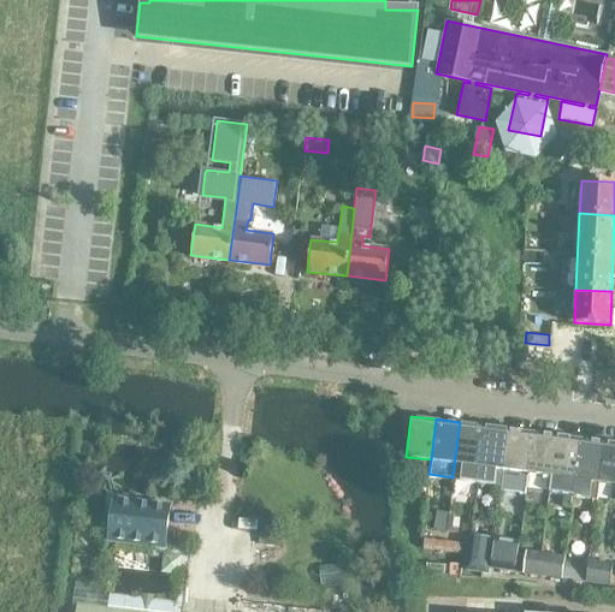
[(460,422),(453,477),(477,481),(484,426),(460,422)]
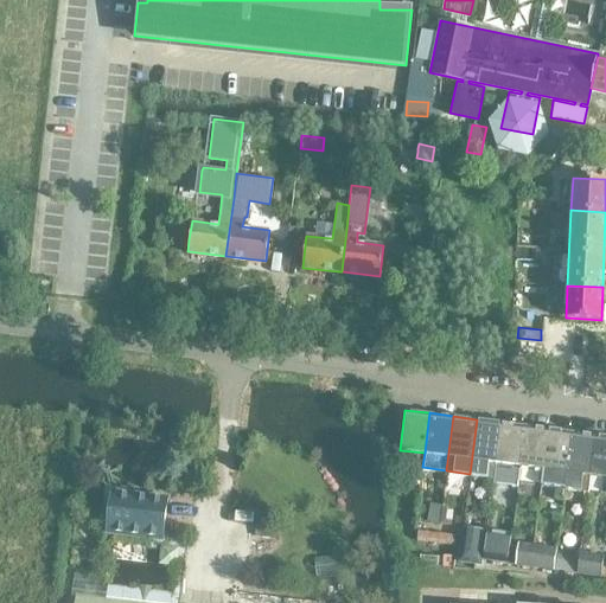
[(493,476),(495,462),(501,422),(477,419),(470,474),(493,476)]
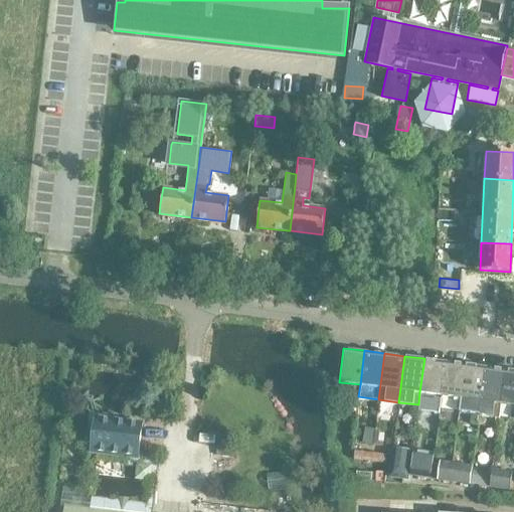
[(439,408),(445,361),(424,358),(419,392),(432,394),(429,416),(438,417),(439,408)]
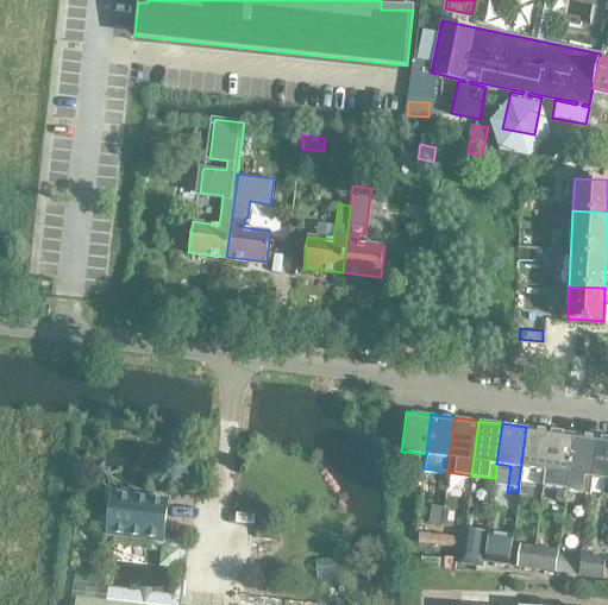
[(541,485),(549,430),(526,427),(519,483),(541,485)]
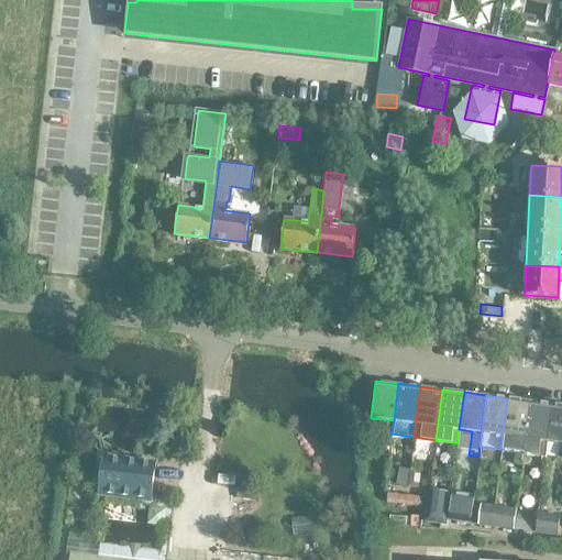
[(521,461),(522,456),(529,401),(507,398),(500,449),(511,451),(510,460),(521,461)]
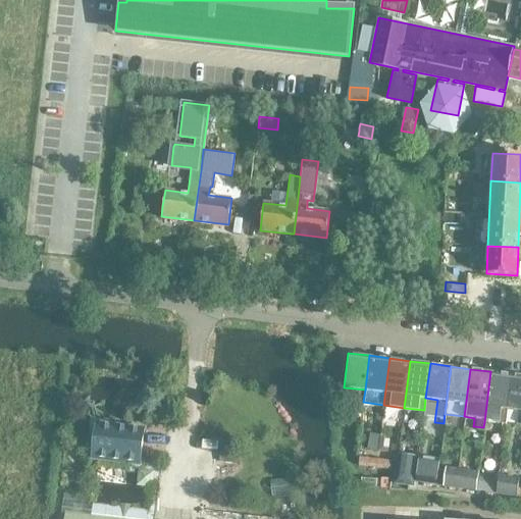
[(507,409),(512,374),(490,371),(484,422),(505,425),(507,409)]
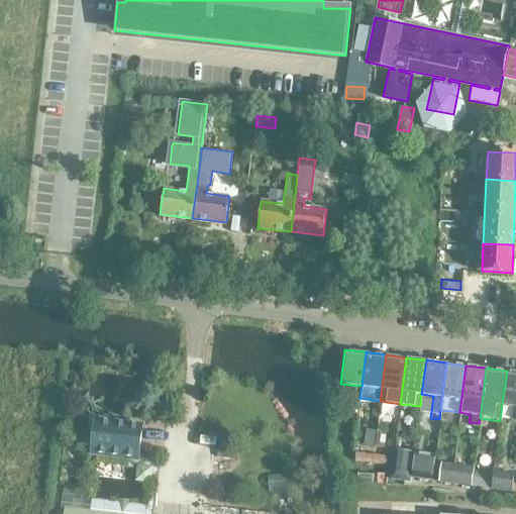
[(515,419),(515,371),(507,371),(502,405),(513,406),(511,419),(515,419)]
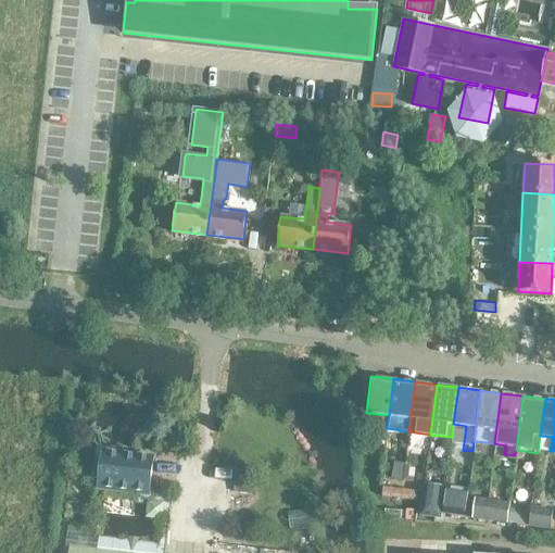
[(102,450),(101,453),(98,456),(97,464),(100,467),(98,487),(148,493),(148,490),(152,455),(102,450)]
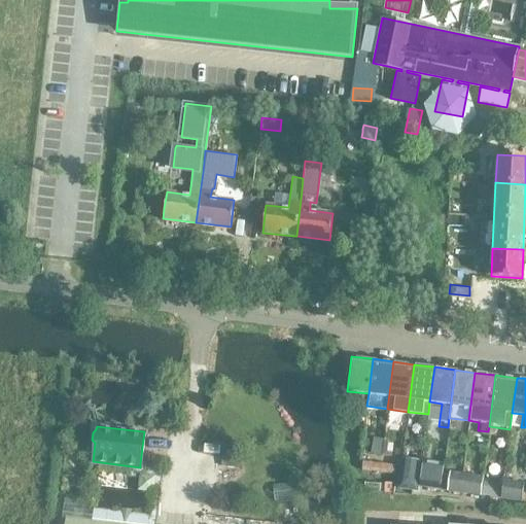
[(381,454),(383,438),(374,437),(372,452),(381,454)]
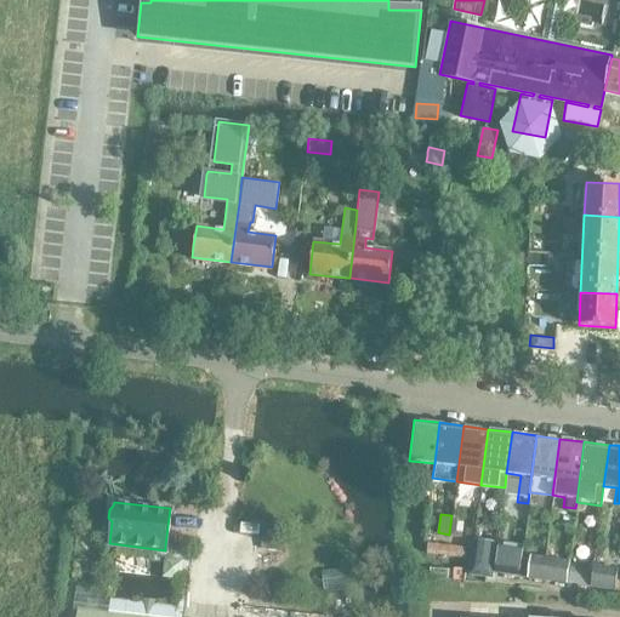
[(498,542),(481,540),(477,566),(493,567),(498,542)]
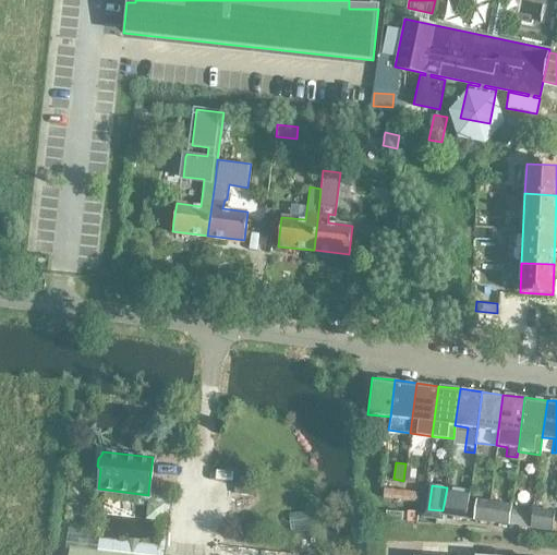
[(416,499),(418,491),(384,486),(383,495),(416,499)]
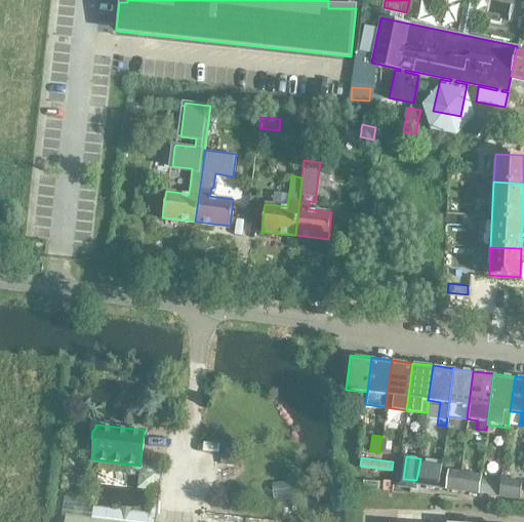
[(132,521),(154,521),(161,466),(139,463),(139,466),(138,474),(136,488),(149,489),(147,511),(146,510),(131,509),(131,507),(120,506),(120,507),(88,504),(87,517),(132,521)]
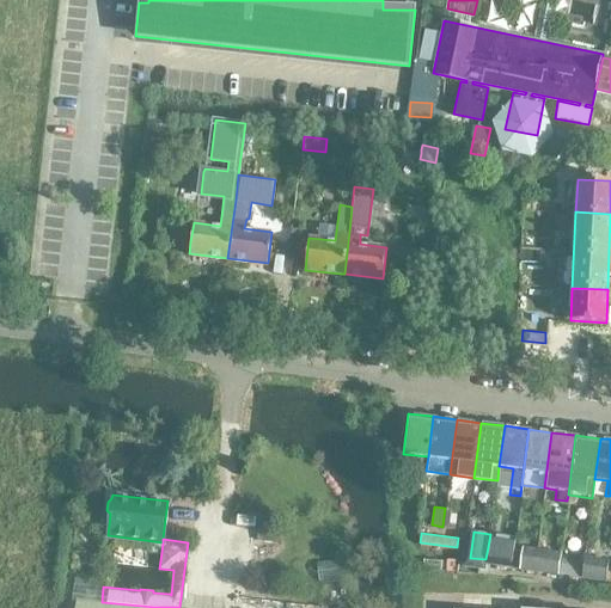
[(513,545),(489,542),(487,562),(511,564),(513,545)]
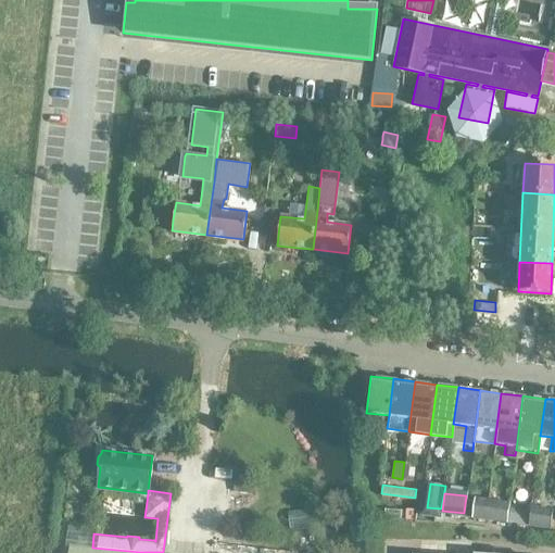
[(486,516),(488,498),(474,495),(470,514),(486,516)]
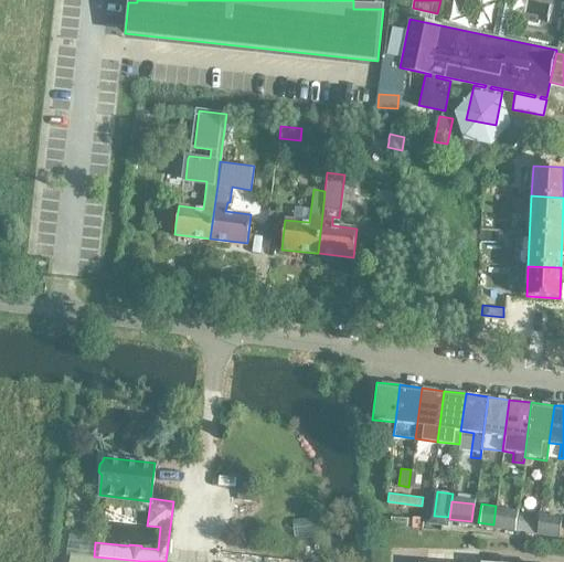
[(518,509),(496,506),(493,525),(515,528),(518,509)]
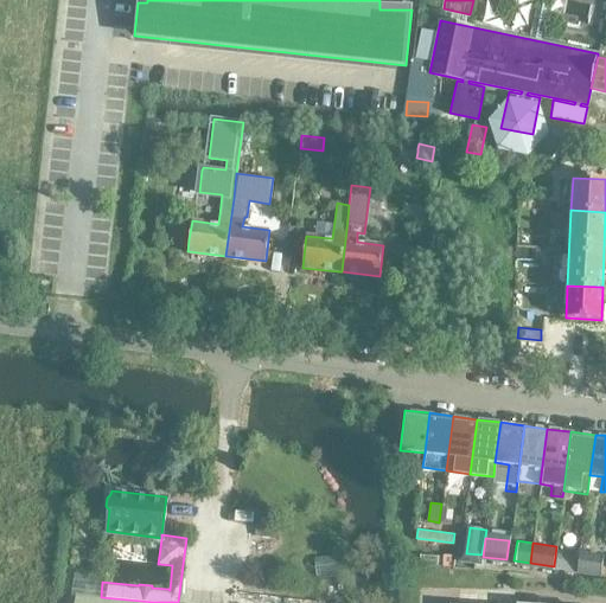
[(600,573),(603,553),(580,550),(578,570),(600,573)]
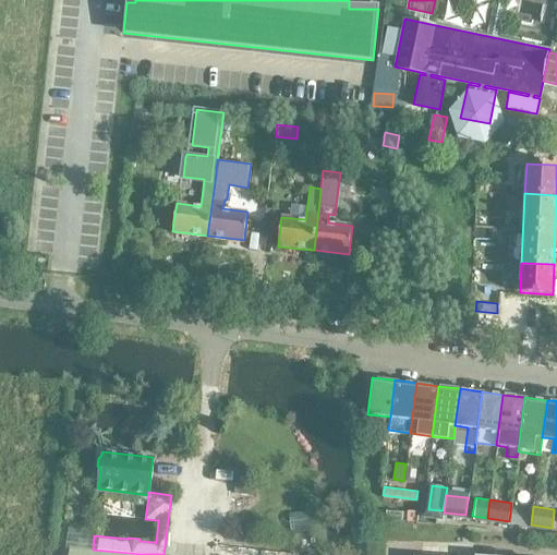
[(406,508),(404,519),(415,519),(416,509),(406,508)]
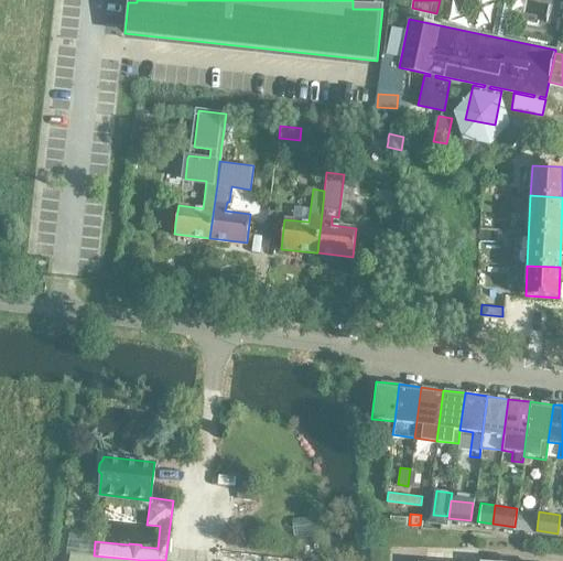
[(96,532),(68,529),(65,552),(69,552),(68,560),(142,560),(94,556),(95,541),(96,532)]
